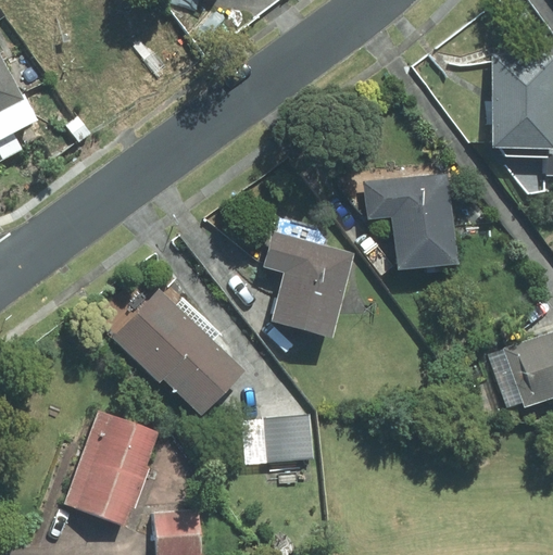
[(544,175),(552,175),(552,55),(493,53),(491,148),(545,148),(544,175)]
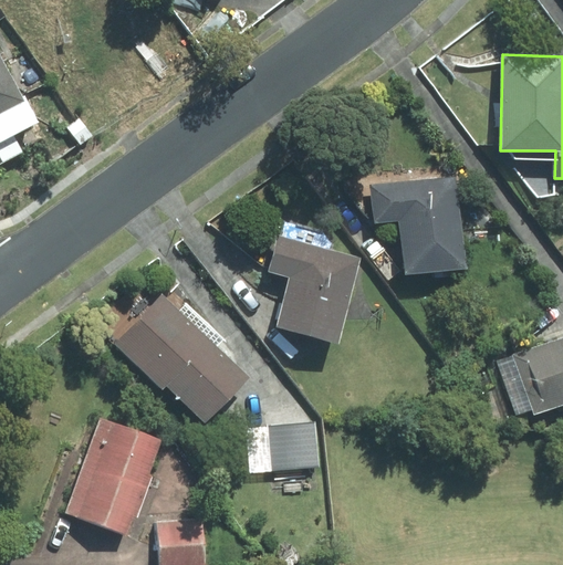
[(0,131),(31,115),(0,55),(0,131)]
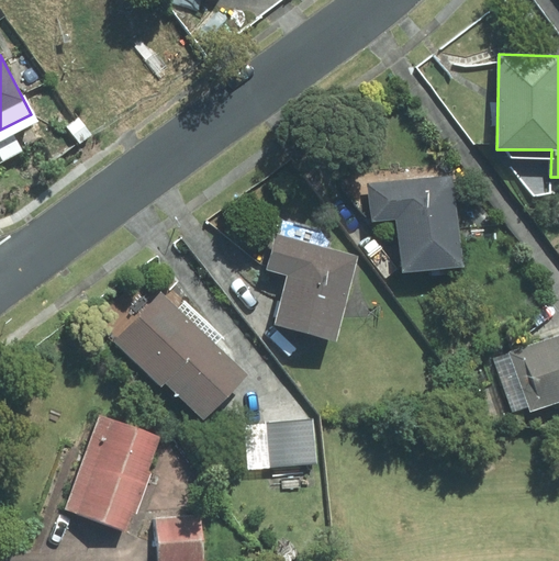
[(461,266),(453,175),(369,183),(372,221),(397,219),(402,272),(432,269),(433,277),(450,275),(450,267),(461,266)]
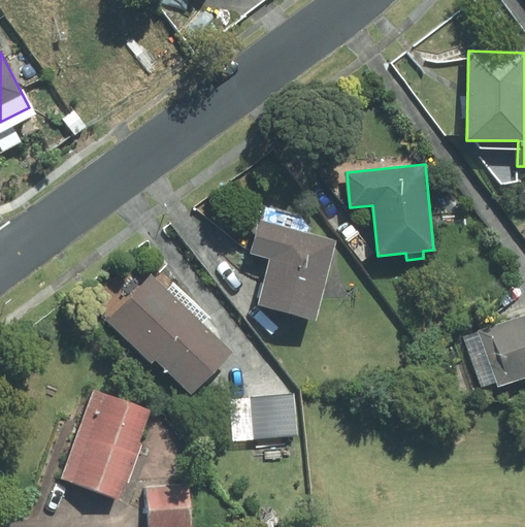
[(256,305),(314,320),(335,239),(258,219),(249,254),(268,258),(256,305)]
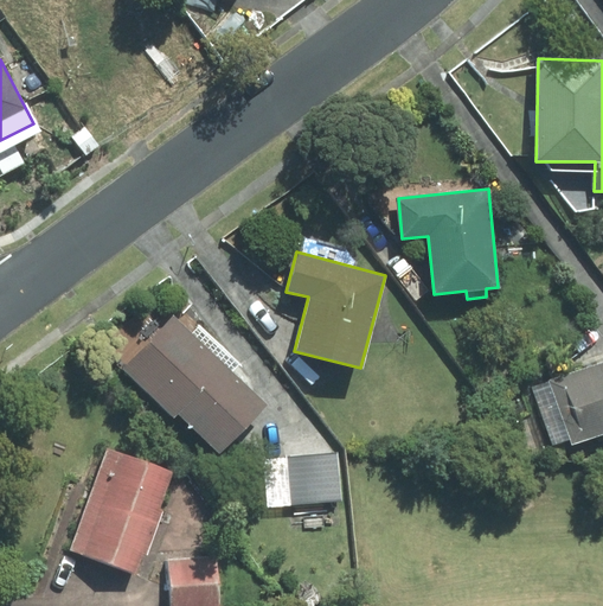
[(265,404),(173,314),(123,368),(173,416),(175,413),(217,454),(265,404)]
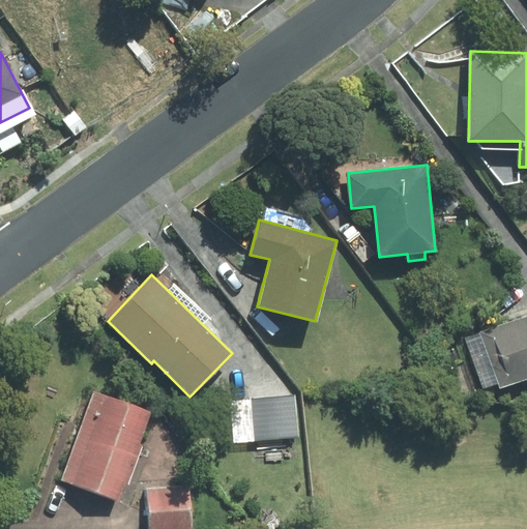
[(526,315),(479,331),(498,387),(526,378),(526,315)]
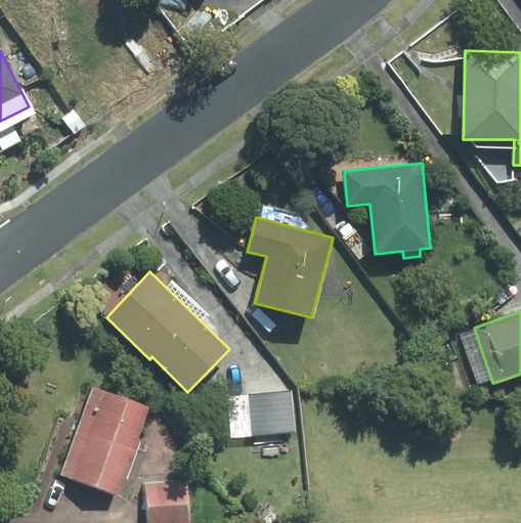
[(127,479),(141,441),(137,439),(149,408),(93,387),(60,475),(117,495),(123,477),(127,479)]
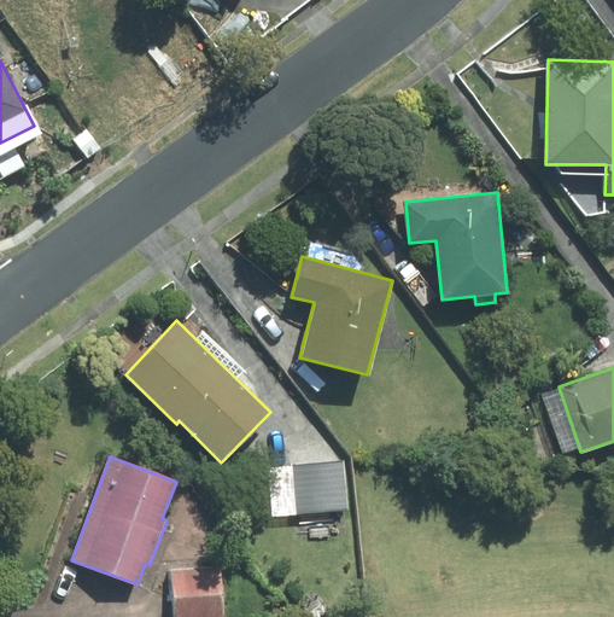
[(349,510),(344,459),(294,464),(297,513),(349,510)]
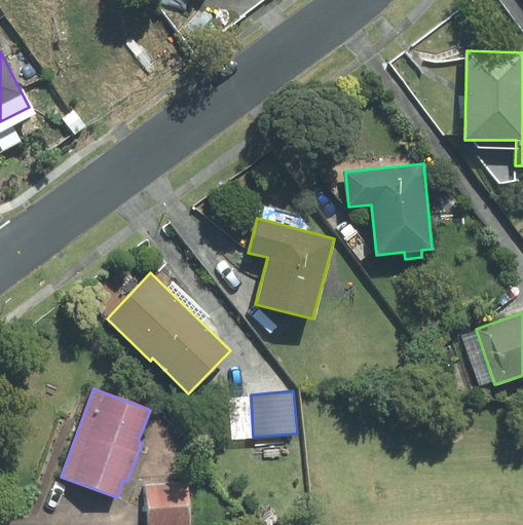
[(147,524),(190,524),(187,482),(145,485),(147,524)]
